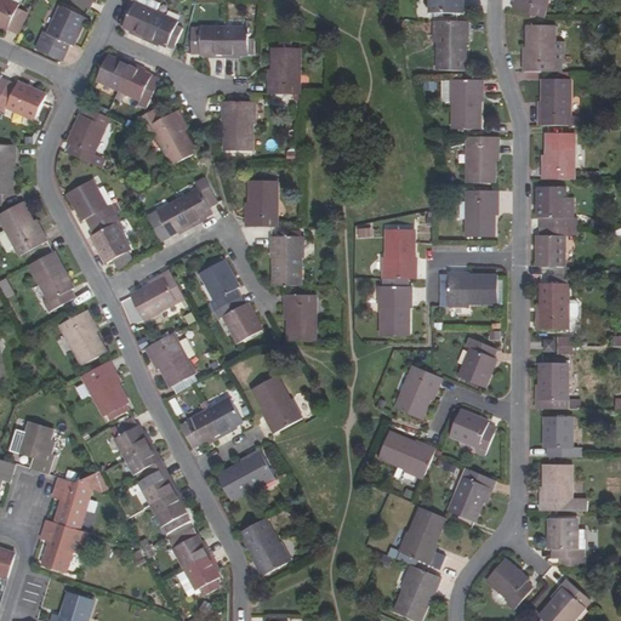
[(0,0),(0,26),(1,27),(9,30),(20,6),(5,0),(0,0)]
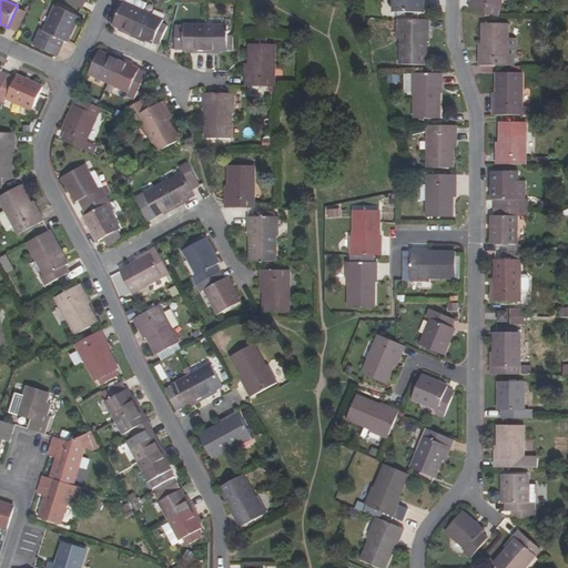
[(146,3),(139,0),(124,0),(124,2),(144,12),(146,3)]
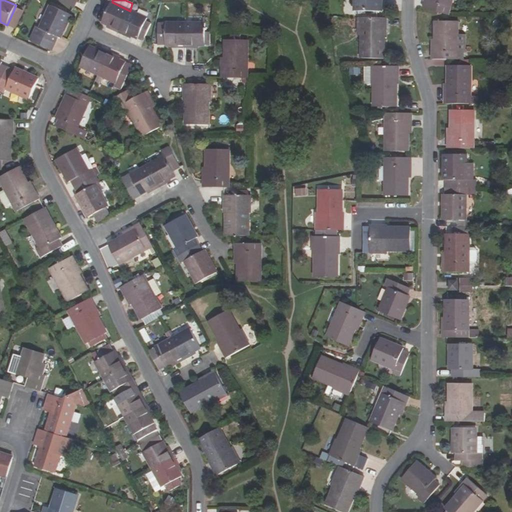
[(354,0),(355,11),(382,11),(381,0),(354,0)]
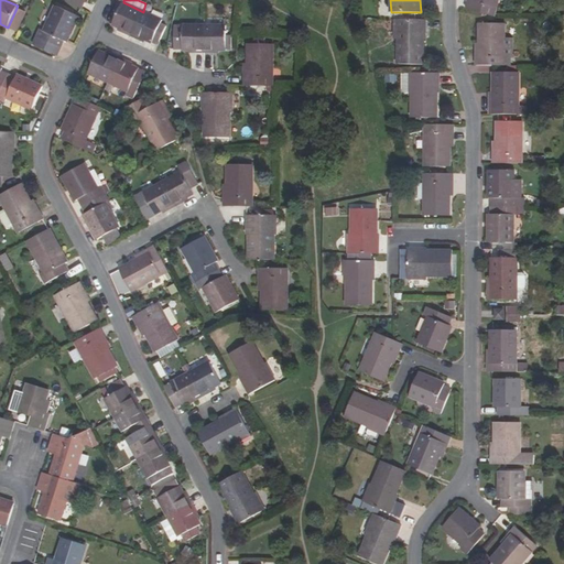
[(472,0),(472,1),(468,0),(466,9),(494,17),(498,0),(472,0)]
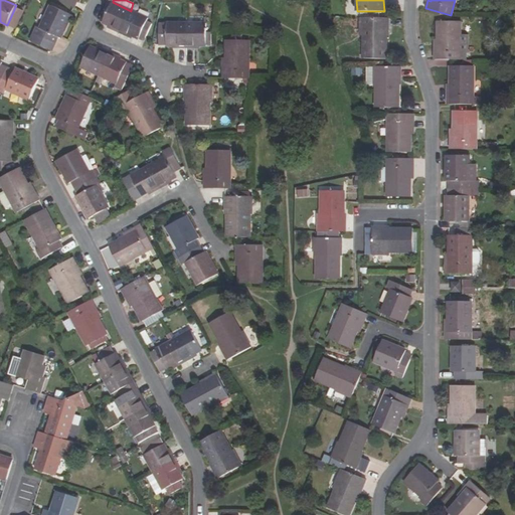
[(121,33),(131,11),(113,2),(112,2),(103,22),(108,25),(115,27),(114,30),(121,33)]
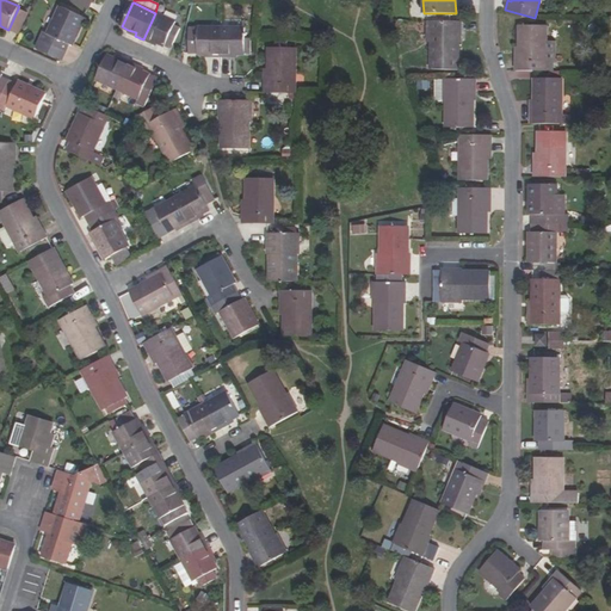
[(61,6),(48,34),(44,32),(37,49),(59,59),(63,50),(66,51),(69,44),(72,44),(85,17),(61,6)]
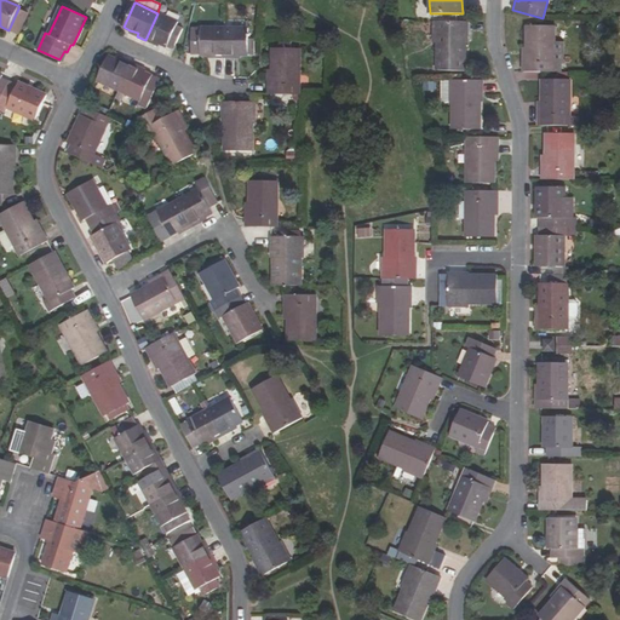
[(170,42),(176,45),(183,29),(177,27),(178,23),(158,13),(145,40),(153,44),(155,41),(161,44),(167,47),(170,42)]
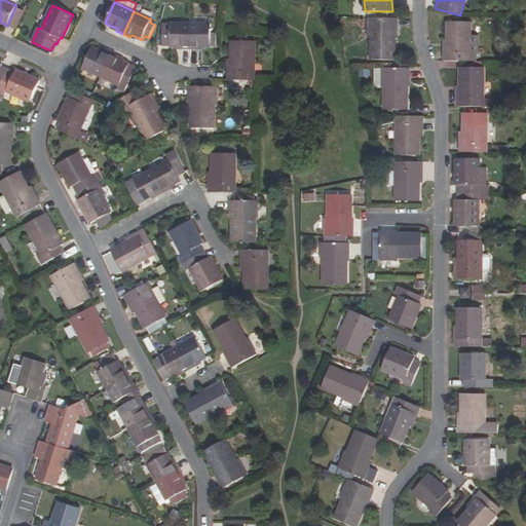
[(396,32),(398,32),(398,19),(368,17),(368,36),(372,36),(371,60),(395,60),(396,36),(396,32)]
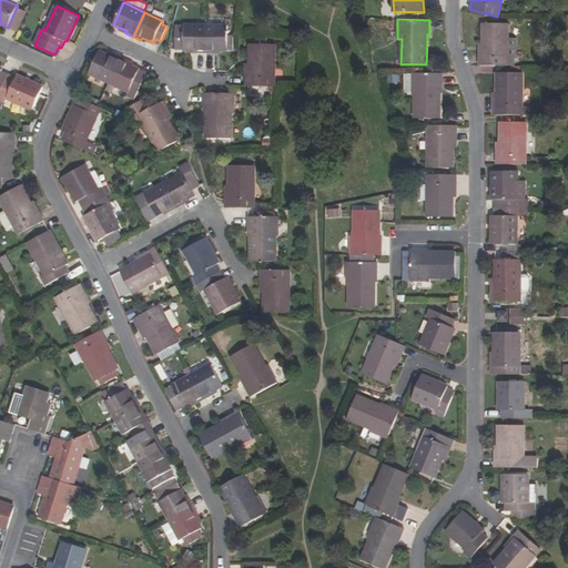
[(483,57),(479,57),(479,66),(506,66),(506,59),(515,59),(517,59),(517,39),(508,38),(508,23),(483,23),(483,43),(483,57)]
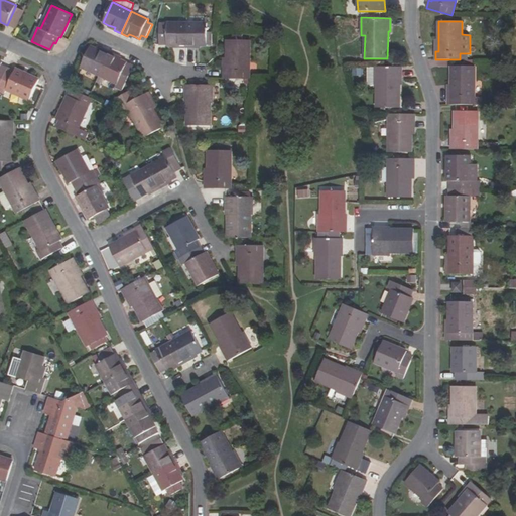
[(178,45),(179,48),(187,48),(187,23),(160,23),(160,45),(173,45),(178,45)]
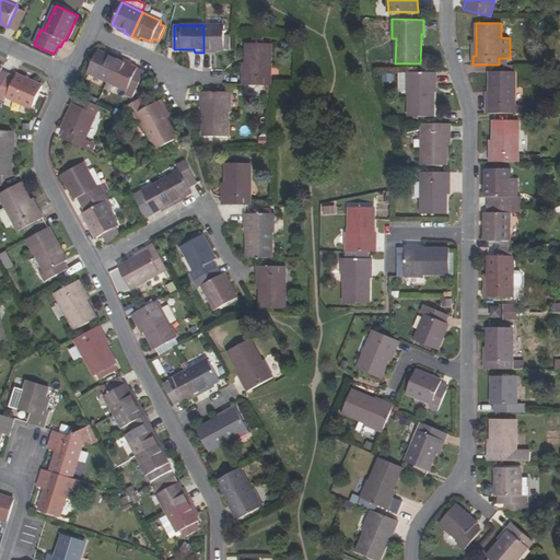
[(211,49),(218,49),(230,49),(230,35),(224,35),(224,25),(203,25),(203,53),(211,53),(211,49)]
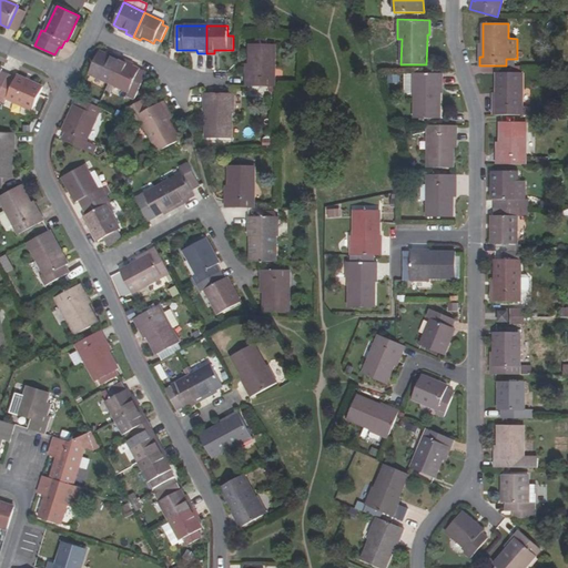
[(255,44),(250,44),(250,64),(250,78),(245,78),(245,87),(274,87),(274,44),(266,44),(266,39),(255,38),(255,44)]
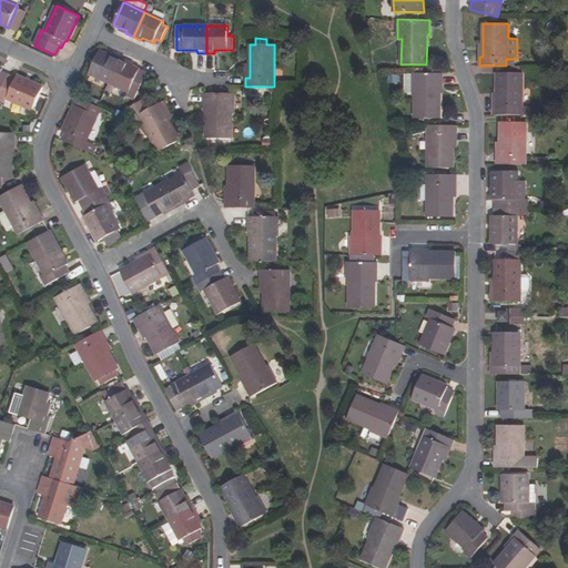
[(112,56),(107,53),(100,51),(90,73),(110,82),(121,58),(113,53),(112,56)]
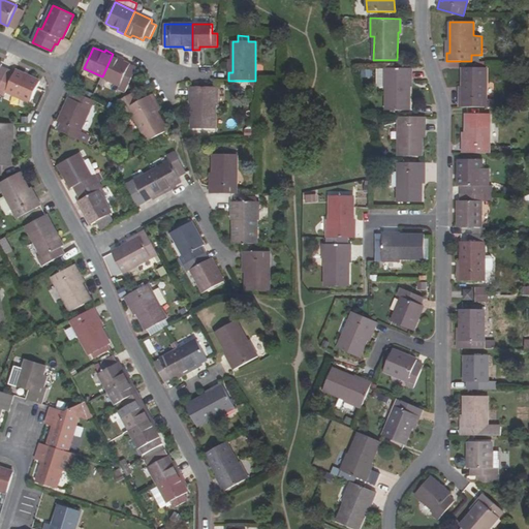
[(125,91),(136,67),(124,61),(120,59),(121,57),(113,54),(102,76),(120,85),(119,89),(125,91)]
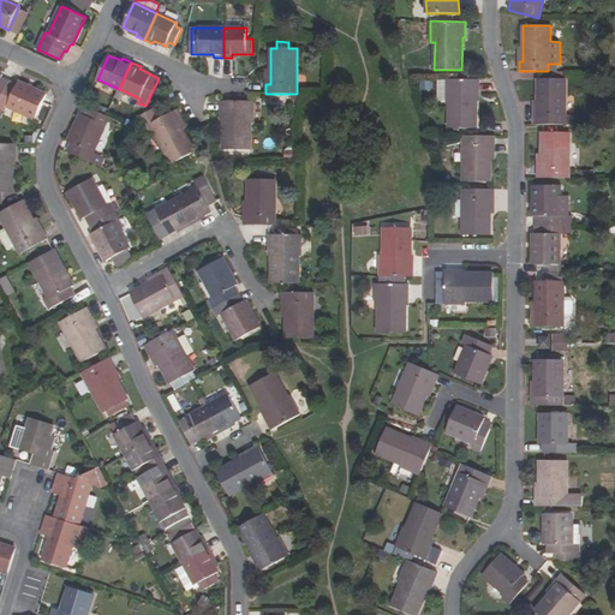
[(0,102),(10,81),(1,77),(3,75),(0,72),(0,102)]
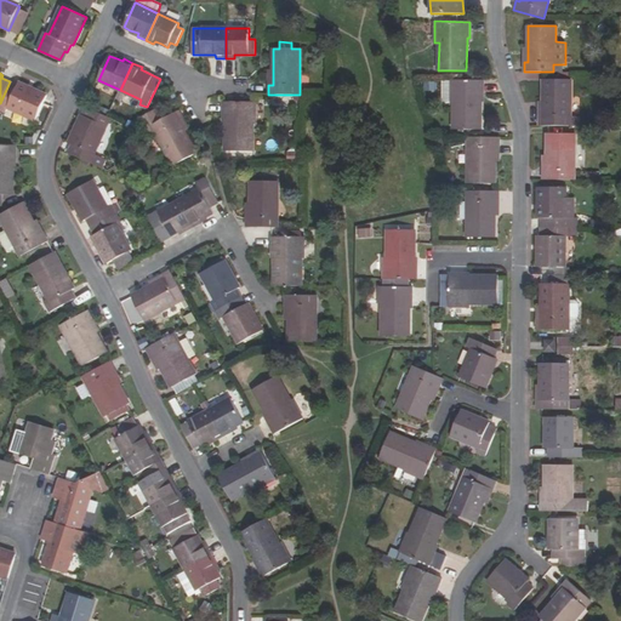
[(451,81),(451,102),(454,102),(454,129),(482,130),(482,95),(484,95),(485,80),(451,80),(451,81)]
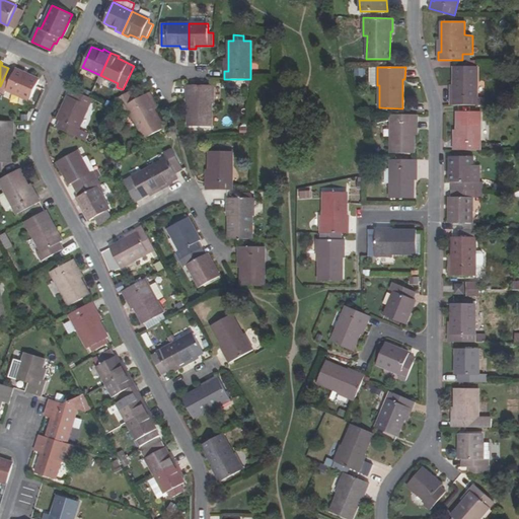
[(477,67),(454,67),(454,85),(453,97),(450,97),(450,105),(485,105),(485,97),(477,97),(477,67)]
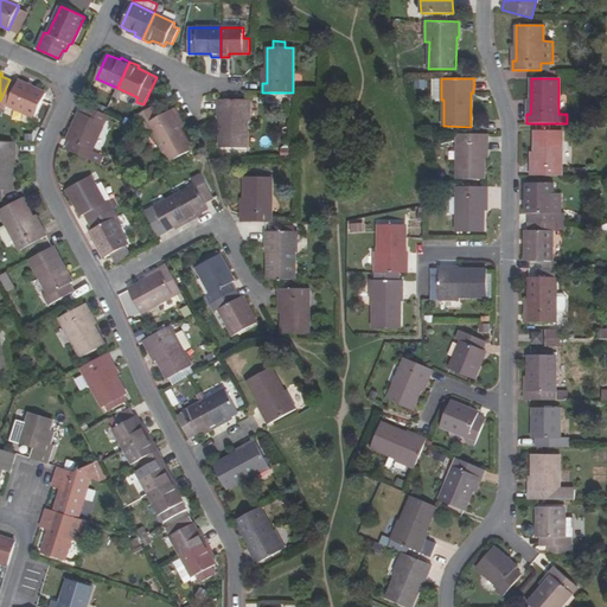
[(10,80),(0,101),(0,107),(6,110),(8,106),(34,117),(46,94),(19,81),(18,84),(10,80)]
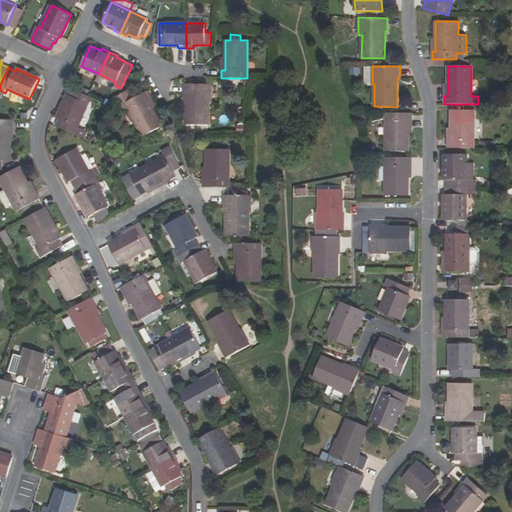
[(211,85),(184,84),(184,97),(187,97),(187,102),(186,124),(208,124),(208,102),(211,102),(211,85)]
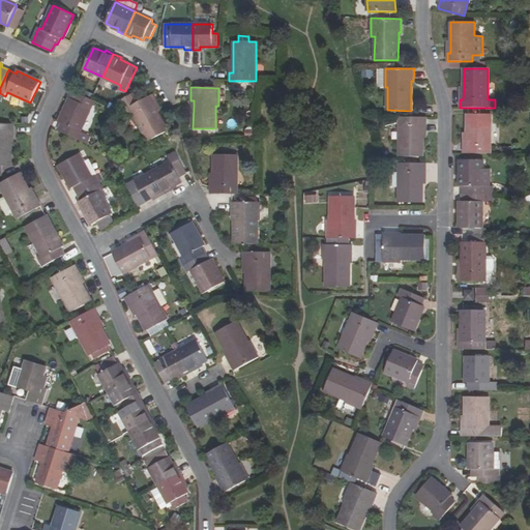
[(92,99),(75,91),(71,98),(70,98),(59,122),(61,123),(58,130),(87,144),(90,137),(80,131),(93,100),(92,99)]
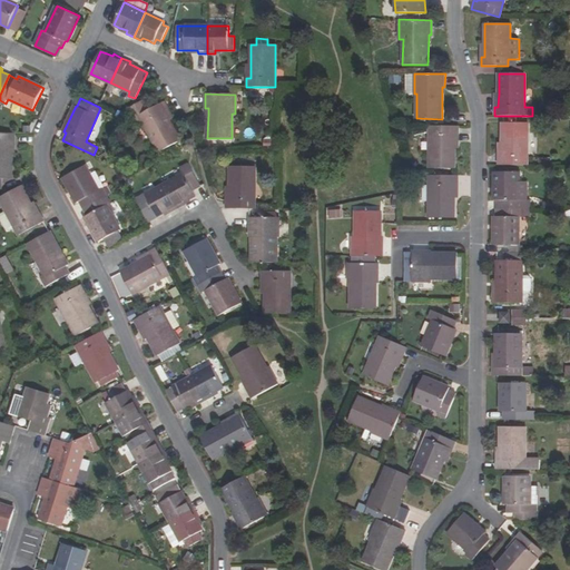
[(166,110),(168,109),(165,101),(150,109),(145,99),(128,108),(138,126),(144,123),(159,153),(182,140),(172,123),(166,110)]
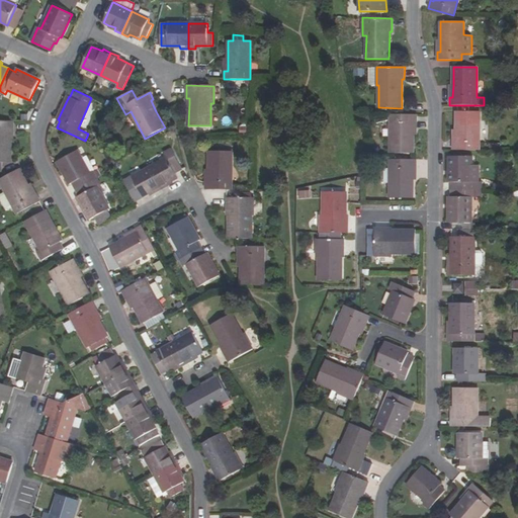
[(156,111),(159,110),(153,99),(151,100),(156,111)]
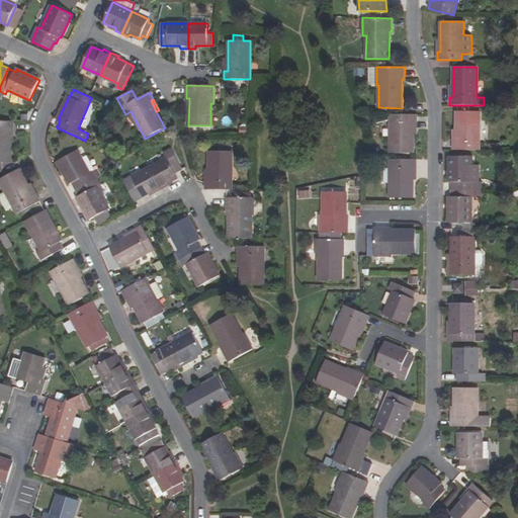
[(480,111),(457,111),(457,130),(456,142),(453,142),(453,150),(480,151),(480,111)]
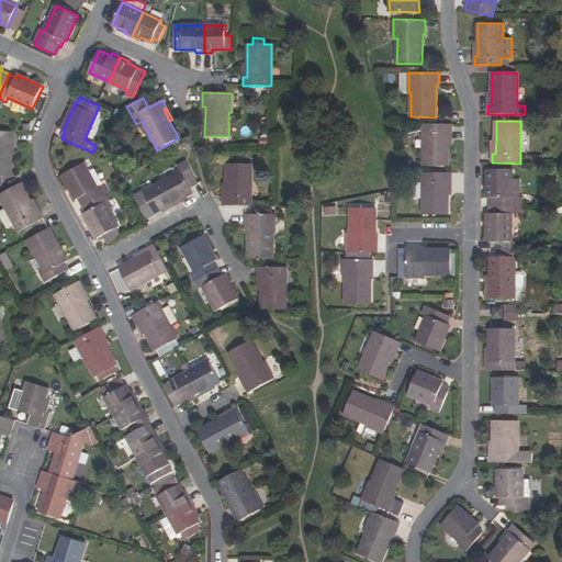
[(424,166),(448,166),(448,146),(448,133),(452,133),(452,124),(425,124),(424,166)]
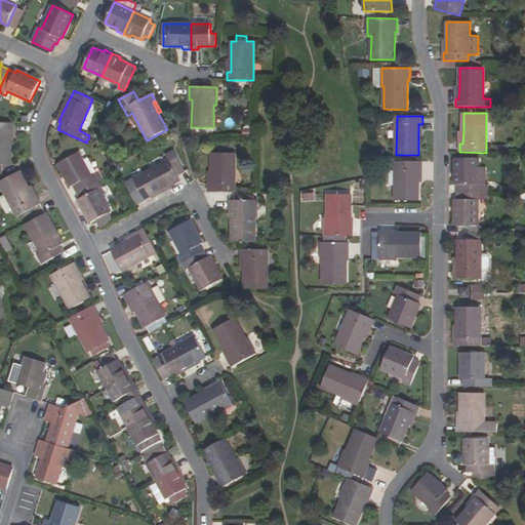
[(11,135),(13,135),(14,122),(0,122),(0,174),(2,174),(2,164),(10,164),(11,140),(11,135)]
